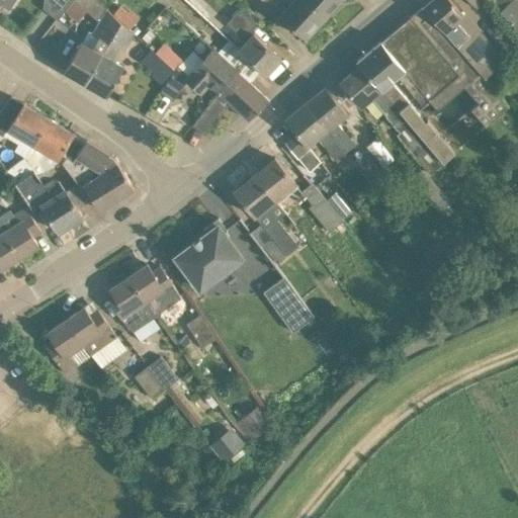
[(0,0),(0,8),(3,4),(8,8),(14,0),(0,0)]
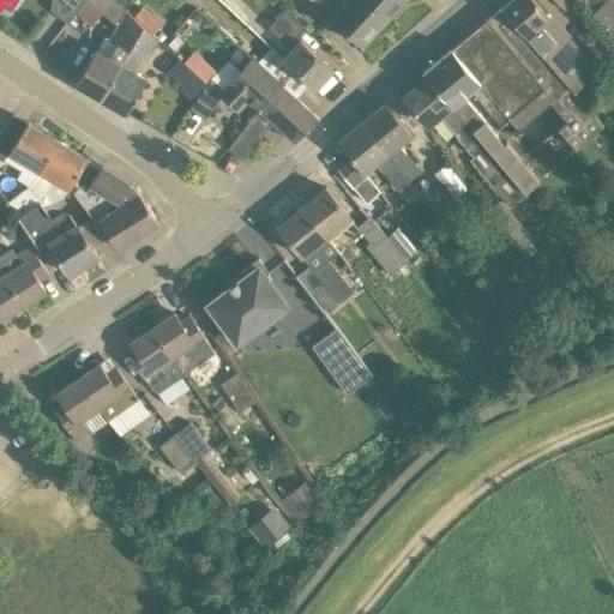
[(101,100),(143,26),(113,0),(88,0),(119,28),(110,41),(118,46),(110,58),(96,49),(76,85),(101,100)]
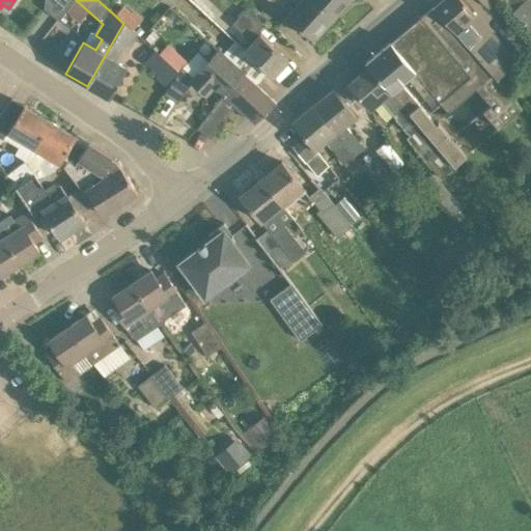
[(312,0),(290,0),(297,5),(287,16),(314,40),(334,19),(312,0)]
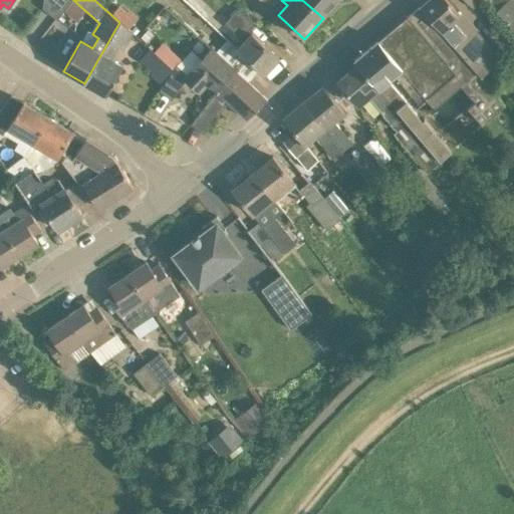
[(302,0),(323,18),(338,0),(302,0)]
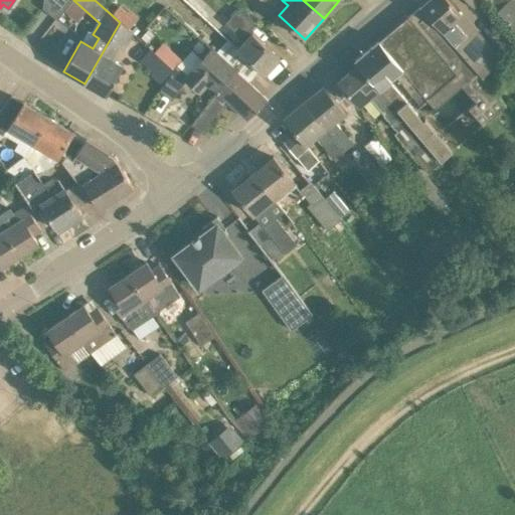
[(493,64),(454,21),(462,14),(449,0),(426,0),(420,6),(482,75),(493,64)]
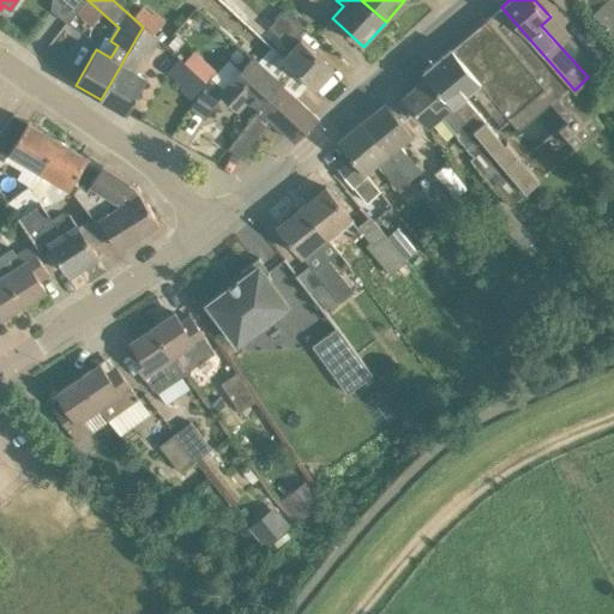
[(578,0),(554,0),(565,12),(578,0)]
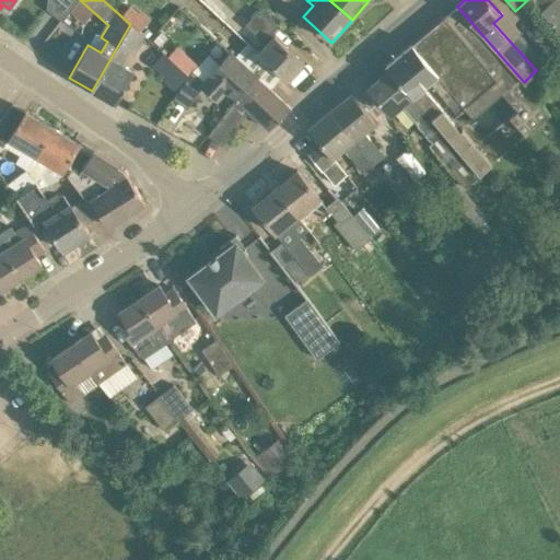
[(528,0),(551,26),(559,36),(559,35),(559,4),(556,0),(551,0),(550,0),(528,0)]
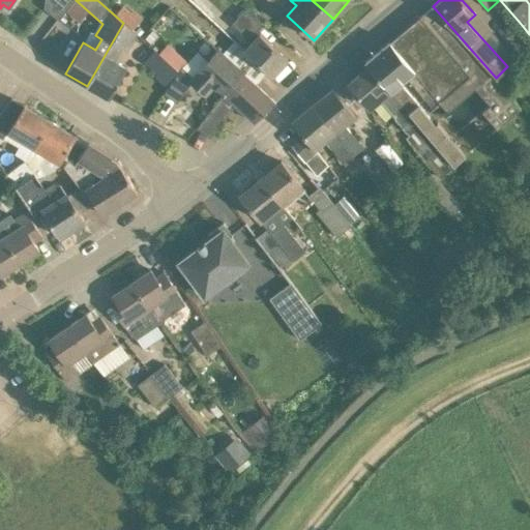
[(369,67),(419,126),(453,166),(465,156),(437,123),(435,125),(400,85),(410,77),(412,80),(410,82),(440,118),(475,88),(490,106),(482,112),(497,129),(521,109),(433,6),(365,62),(369,67)]
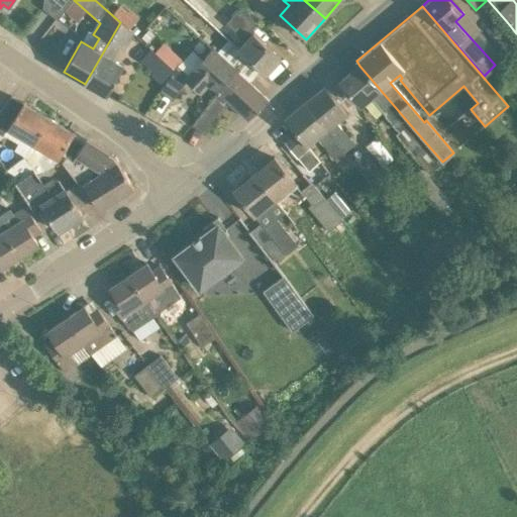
[(238,50),(261,71),(265,75),(281,59),(253,33),(252,34),(249,30),(256,23),(239,9),(226,23),(245,41),(238,50)]
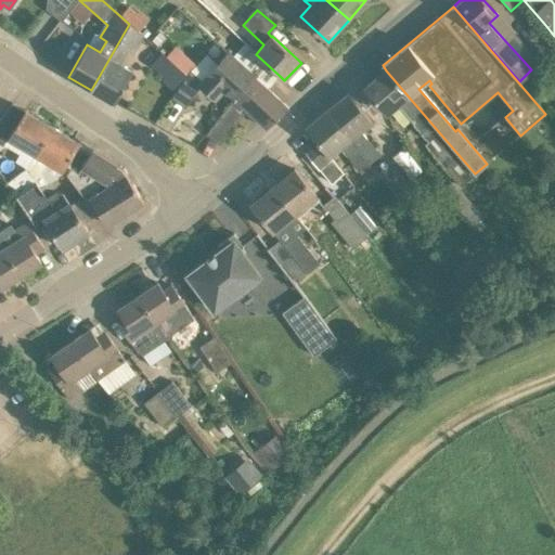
[(144,37),(138,31),(129,24),(91,90),(115,103),(133,72),(120,64),(127,52),(133,55),(144,37)]
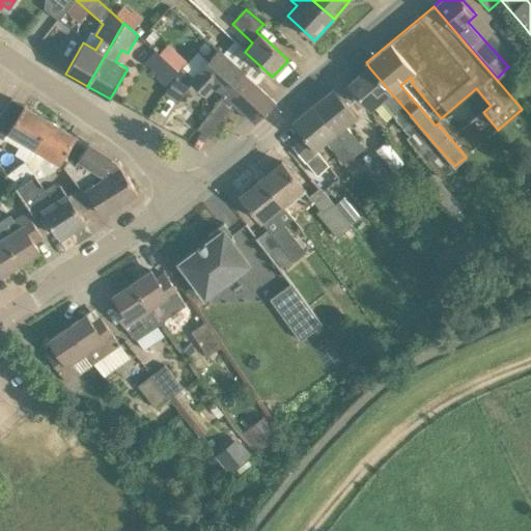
[(256,86),(268,73),(245,52),(234,43),(223,56),(240,72),(223,93),(197,129),(211,139),(236,106),(254,122),(276,104),(256,86)]
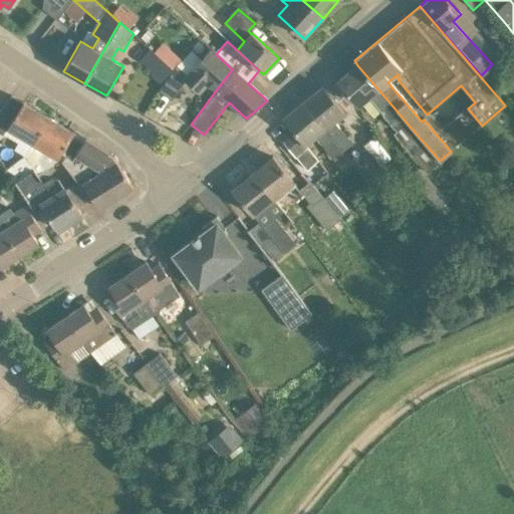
[(177,65),(174,70),(163,86),(159,91),(172,100),(186,79),(199,90),(207,82),(216,90),(232,69),(216,54),(212,50),(190,74),(177,65)]
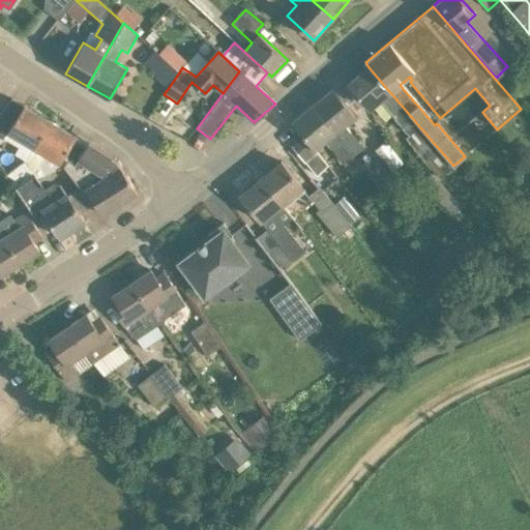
[(439,178),(453,166),(419,126),(369,67),(361,72),(348,85),(370,110),(381,100),(393,115),(392,116),(409,135),(405,139),(439,178)]
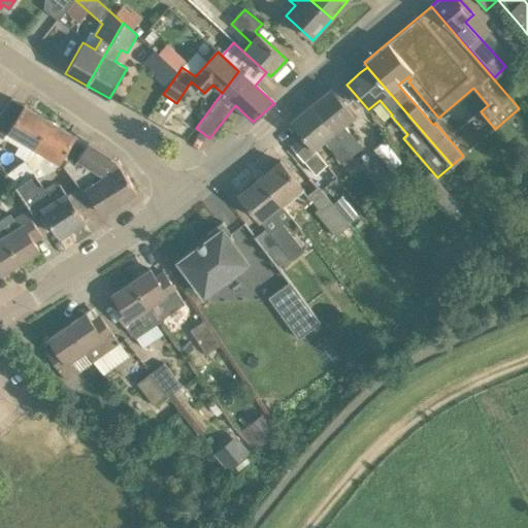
[(331,89),(311,105),(334,132),(334,133),(352,155),(362,147),(343,125),(354,117),(331,89)]
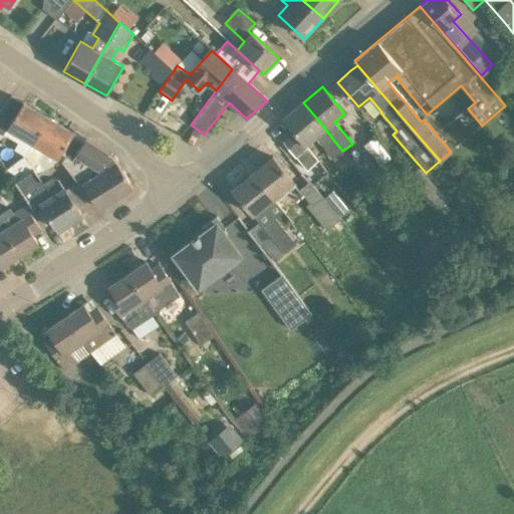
[(33,144),(48,117),(11,96),(0,110),(0,123),(8,129),(7,129),(33,144)]
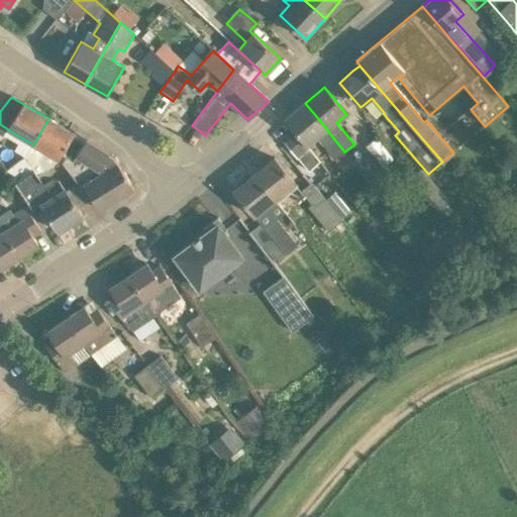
[(319,162),(311,152),(306,146),(318,137),(335,159),(344,151),(327,130),(327,129),(305,103),(285,120),(296,134),(286,143),(308,171),(319,162)]
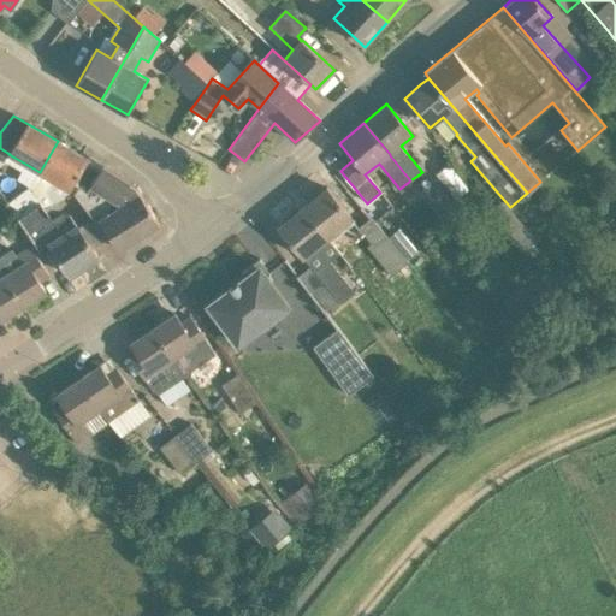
[(101,167),(58,141),(40,172),(53,179),(46,191),(36,199),(29,189),(7,202),(18,219),(40,206),(43,211),(57,202),(70,189),(75,181),(87,190),(101,167)]
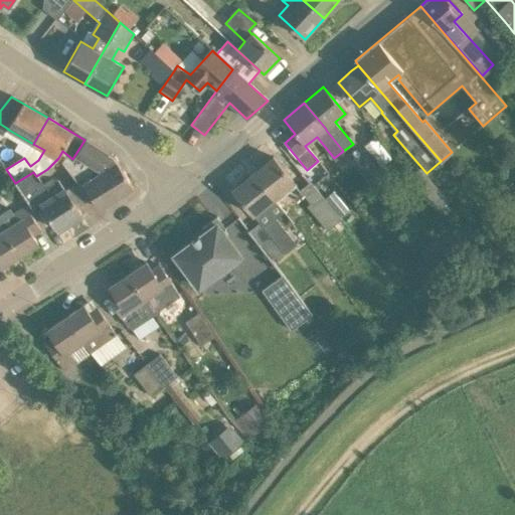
[(361,147),(378,168),(391,158),(374,136),(361,147)]
